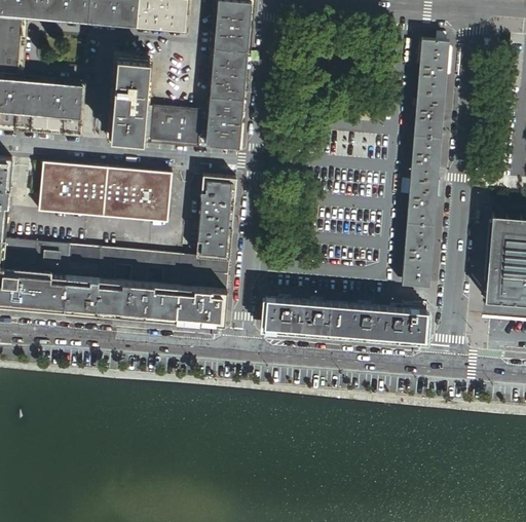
[(137,29),(139,0),(0,0),(0,16),(26,19),(137,29)]
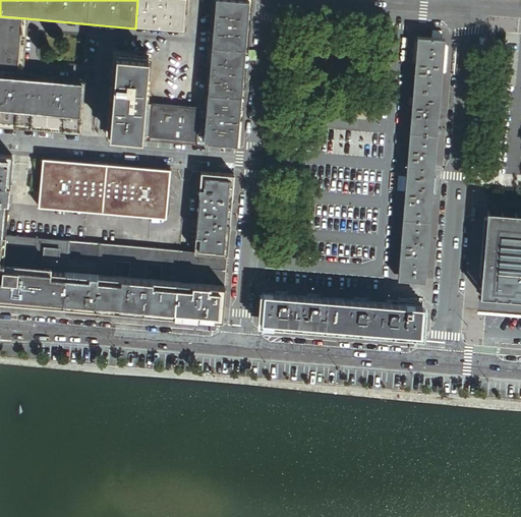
[(137,0),(135,29),(183,32),(184,13),(185,0),(137,0)]
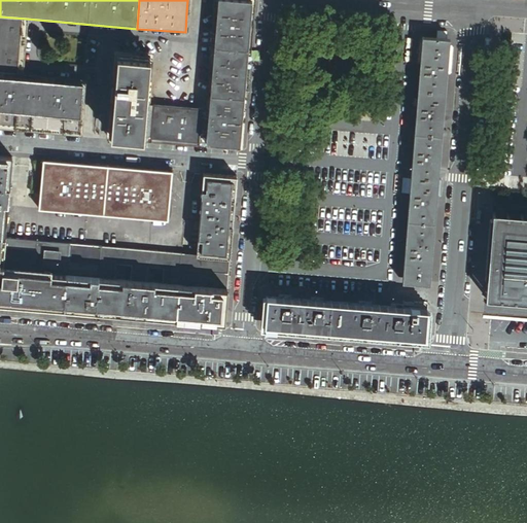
[(223,2),(218,2),(209,114),(206,148),(213,148),(229,150),(240,150),(241,144),(241,135),(242,124),(243,112),(244,99),(245,88),(246,81),(247,71),(247,65),(250,65),(251,55),(248,55),(249,38),(251,22),(251,10),(252,4),(223,2)]
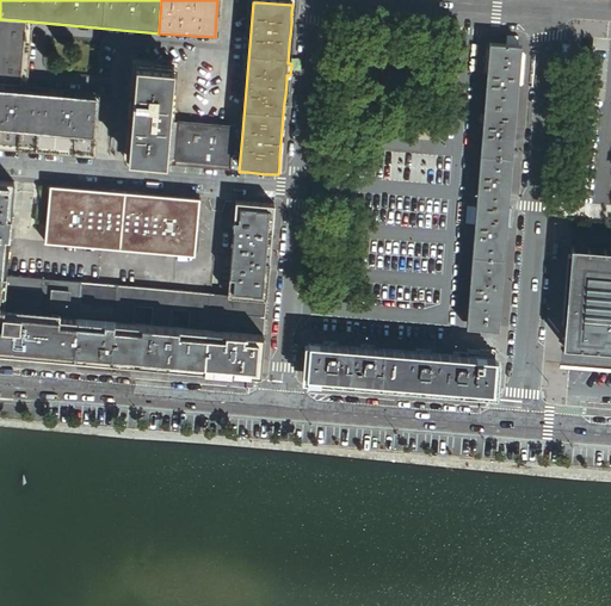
[(30,22),(0,19),(0,30),(29,33),(30,22)]
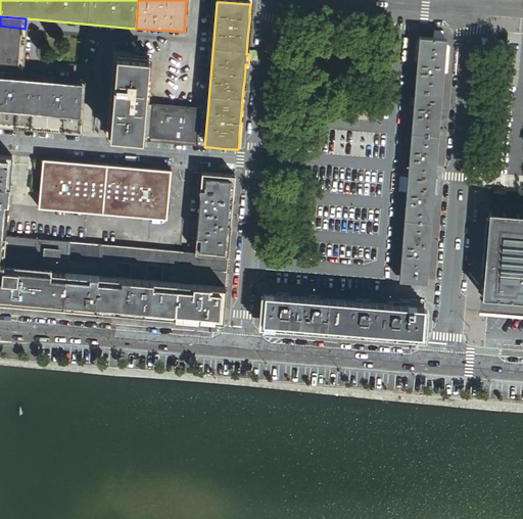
[(25,29),(0,26),(0,68),(20,72),(25,29)]
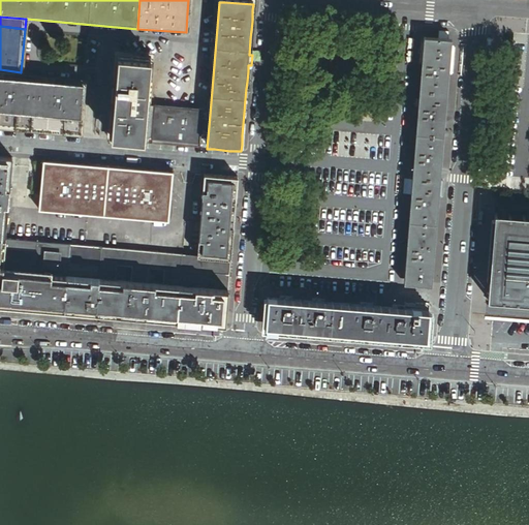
[(438,170),(448,45),(421,43),(418,68),(424,68),(421,104),(415,104),(415,112),(421,113),(414,180),(406,286),(429,287),(437,182),(438,170)]
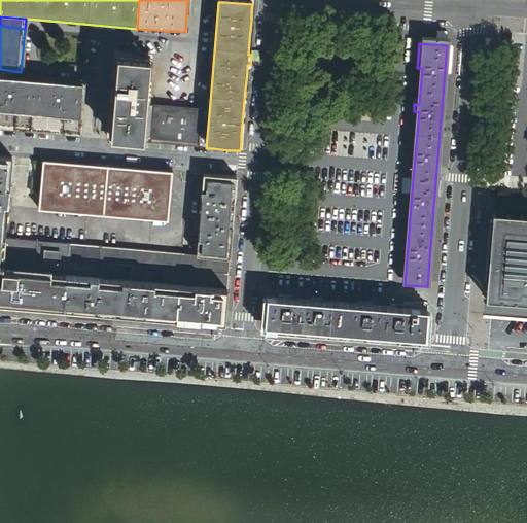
[(147,109),(151,61),(117,58),(111,140),(125,141),(144,143),(147,109)]
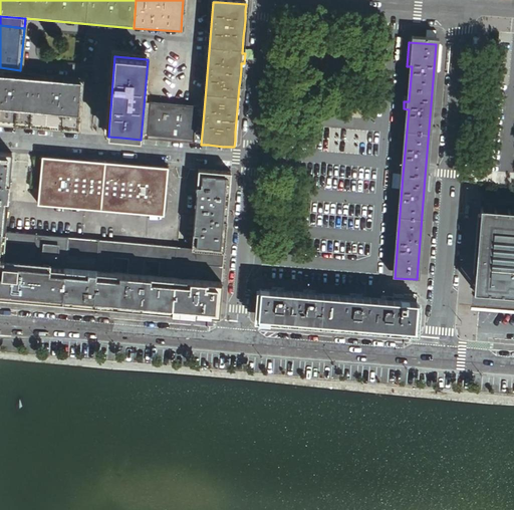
[(20,70),(0,67),(0,77),(20,79),(20,70)]
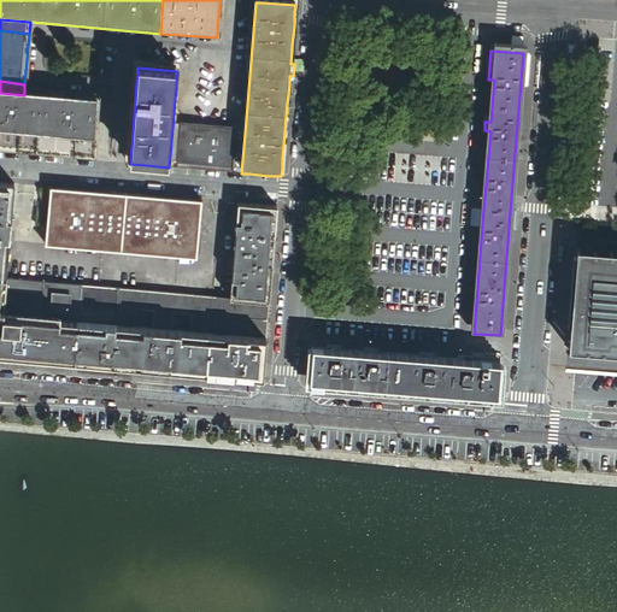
[(24,95),(0,93),(0,142),(95,151),(99,101),(24,95)]
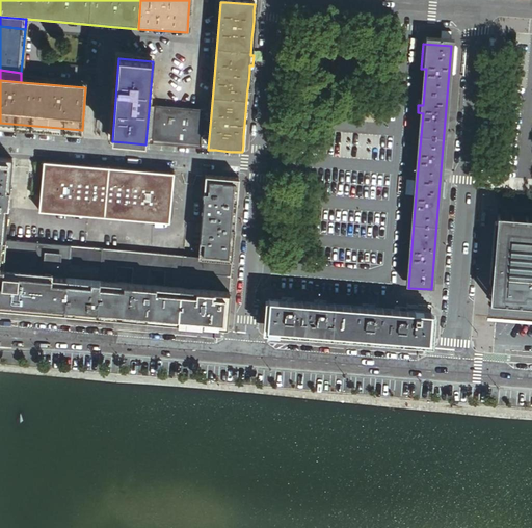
[(155,110),(149,110),(145,144),(152,144),(155,110)]
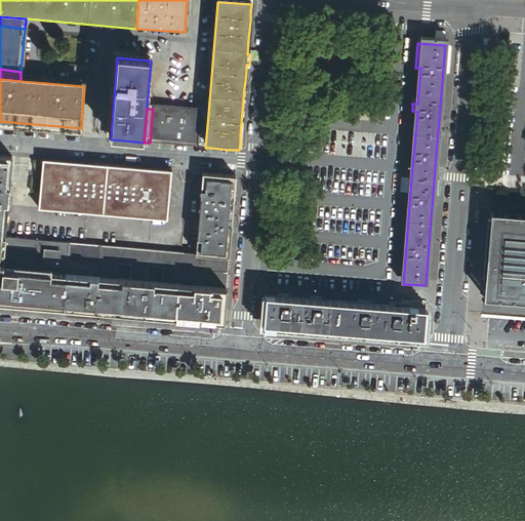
[(202,113),(153,109),(150,143),(156,144),(172,145),(195,147),(199,147),(202,113)]
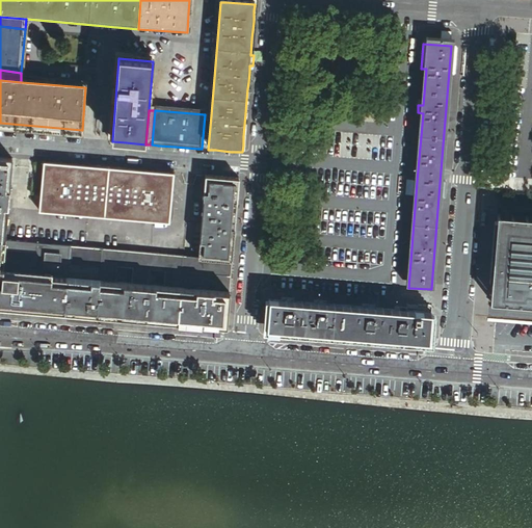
[(205,114),(202,149),(208,150),(211,115),(205,114)]
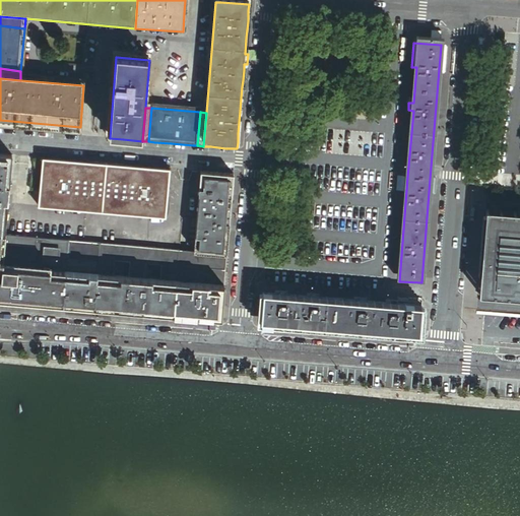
[(0,128),(79,135),(80,127),(0,120),(0,128)]
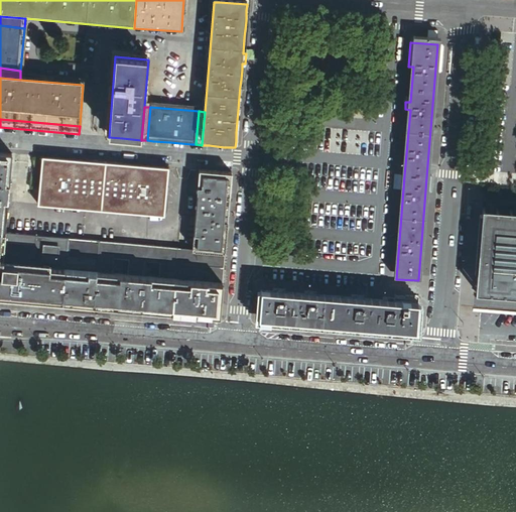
[(0,237),(6,238),(13,159),(0,157),(0,237)]
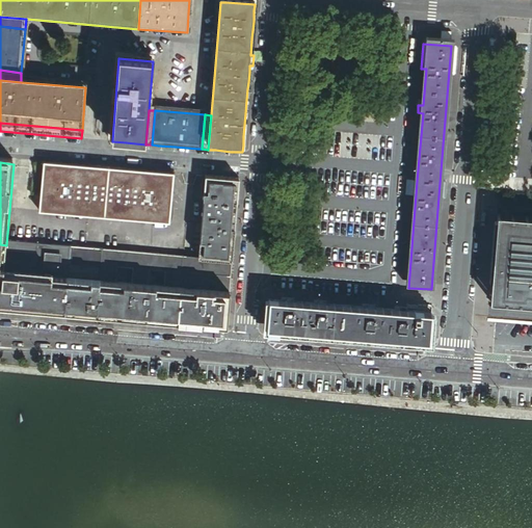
[(170,227),(175,174),(144,172),(115,169),(97,167),(76,165),(42,163),(37,213),(170,227)]
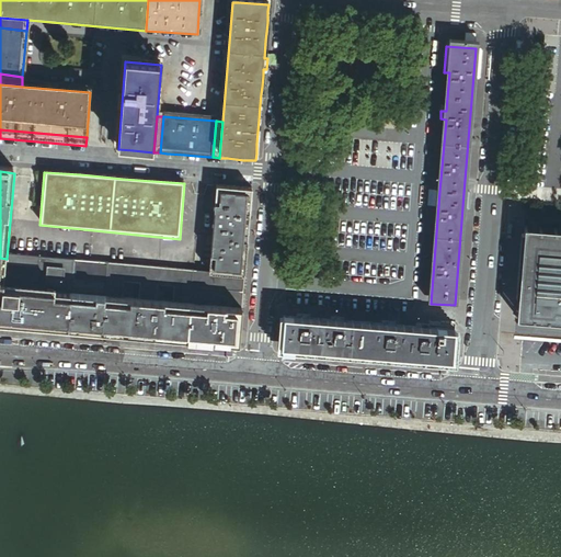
[(224,191),(217,190),(209,275),(209,276),(245,280),(247,266),(248,251),(248,243),(249,229),(250,218),(251,205),(252,196),(252,193),(240,192),(224,191)]
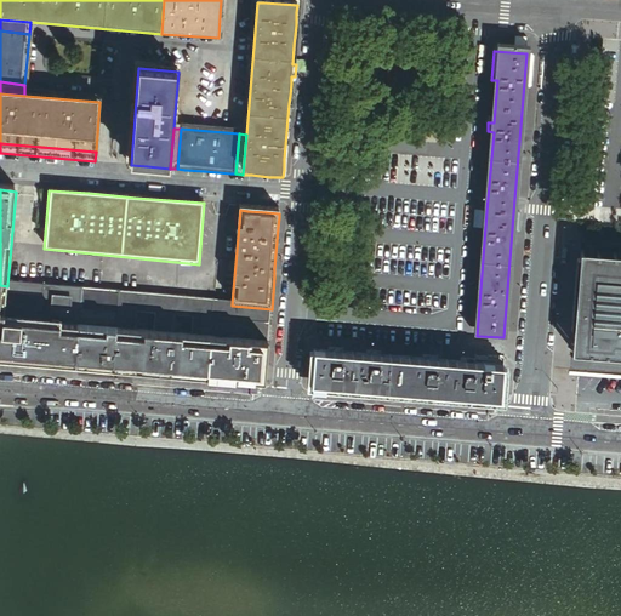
[(620,258),(580,256),(573,357),(620,360),(620,258)]
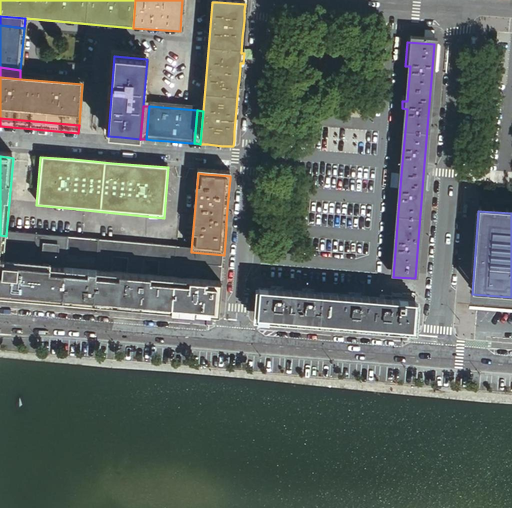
[(61,304),(63,304),(65,272),(4,266),(6,236),(0,235),(0,298),(11,300),(48,303),(61,304)]
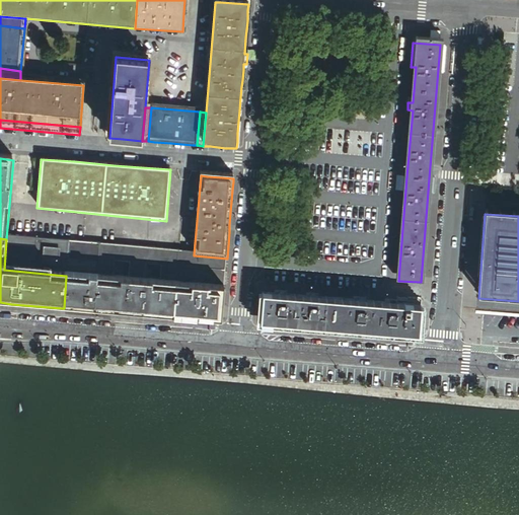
[(66,276),(69,244),(6,239),(4,270),(66,276)]
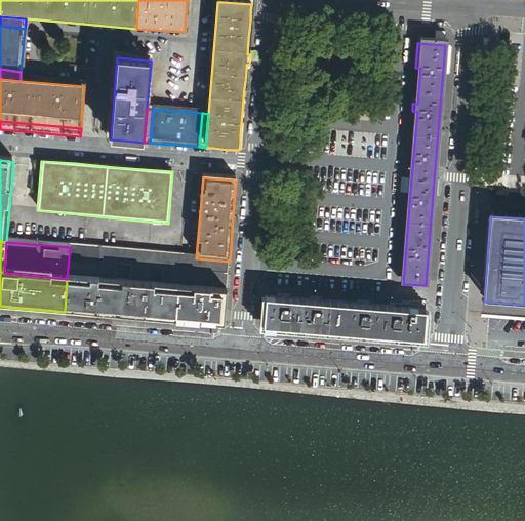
[(182,256),(70,247),(67,279),(115,282),(116,268),(131,269),(130,284),(194,289),(196,258),(196,257),(189,257),(188,266),(182,265),(182,256)]
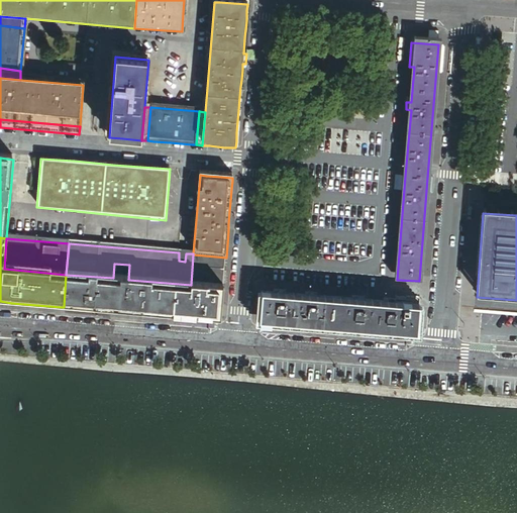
[(225,269),(226,258),(193,254),(191,285),(128,280),(113,278),(66,275),(64,307),(91,309),(156,315),(184,317),(201,318),(213,319),(221,320),(222,308),(223,286),(225,269)]
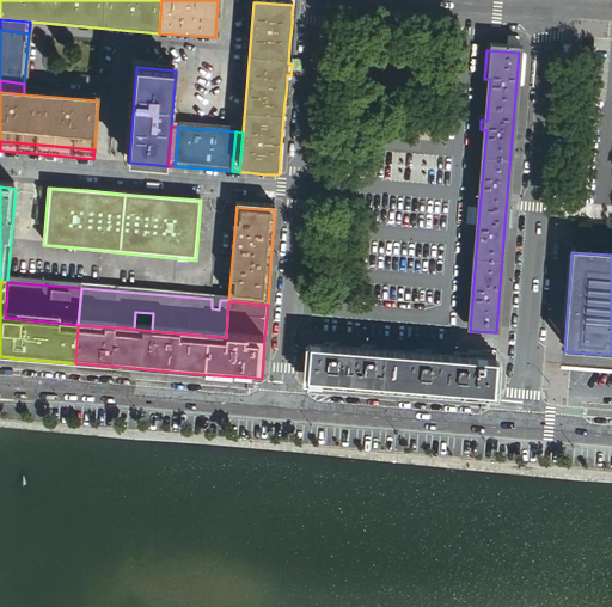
[(134,329),(152,331),(153,313),(135,312),(134,329)]
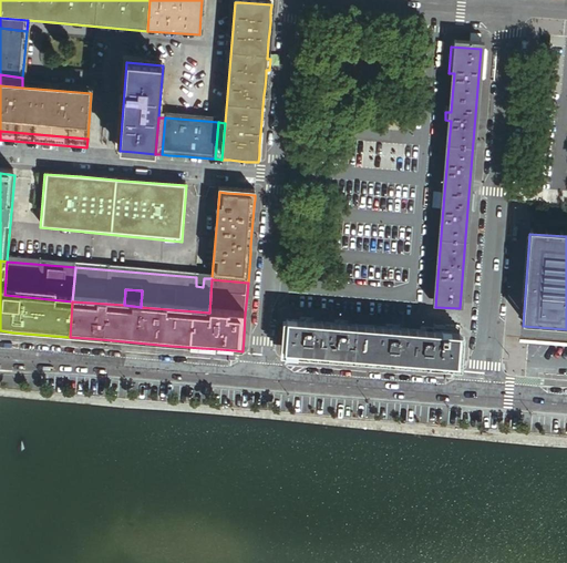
[(457,369),(460,339),(287,325),(285,355),(457,369)]
